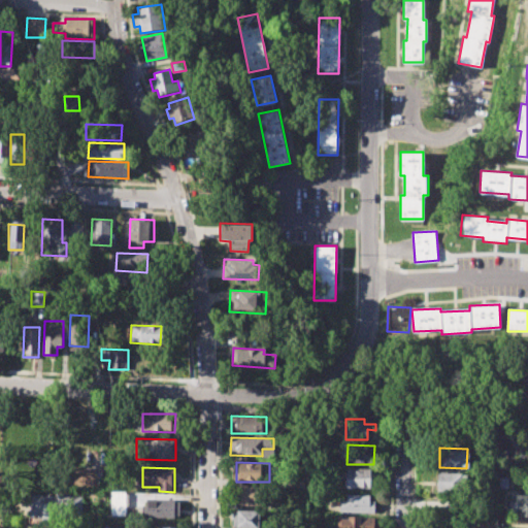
[(345,468),(375,469),(375,488),(344,487),(345,468)]
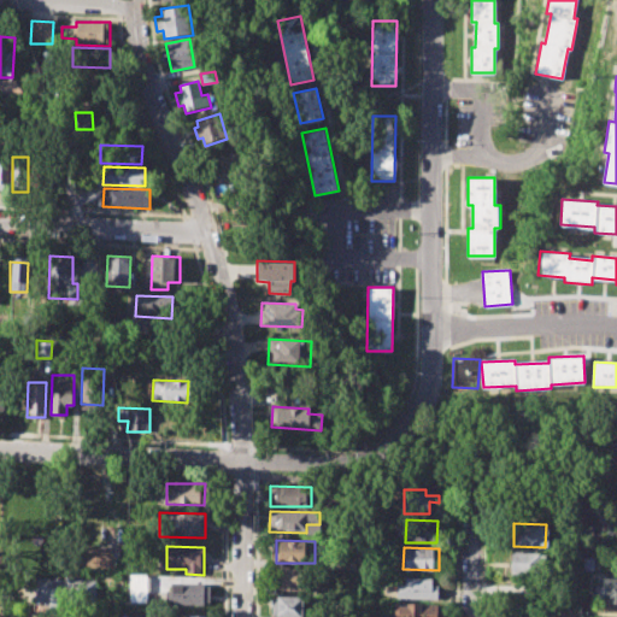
[(511,552),(546,553),(545,576),(510,575),(511,552)]
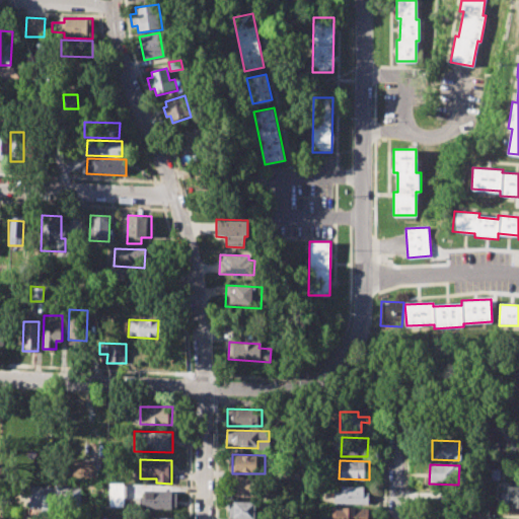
[(232,478),(265,479),(265,496),(231,496),(232,478)]
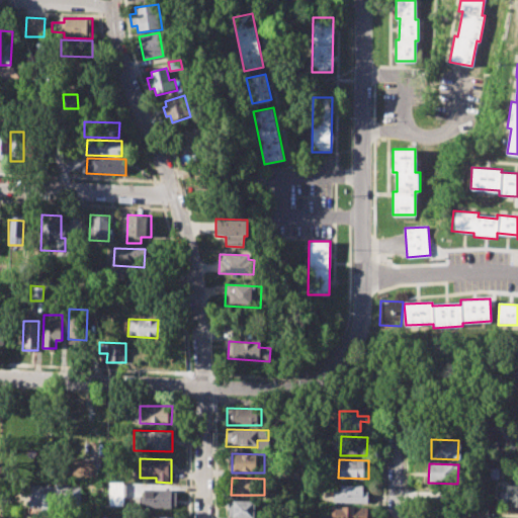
[(108,484),(123,484),(123,506),(108,505),(108,484)]
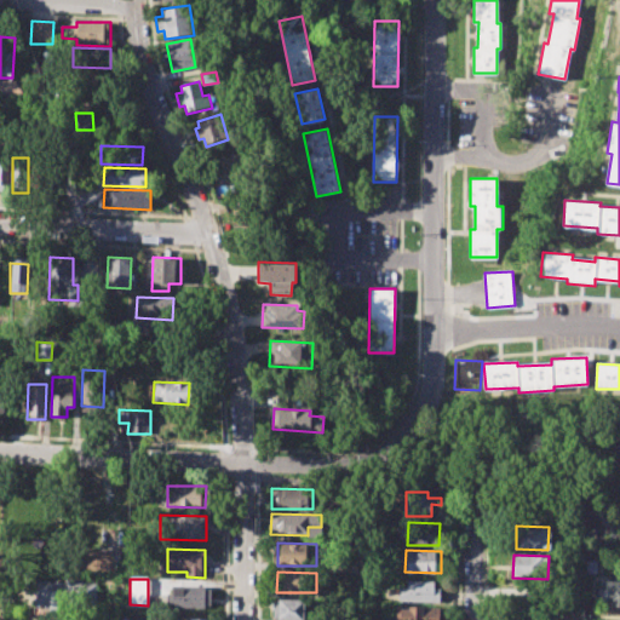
[(34,580),(96,583),(96,613),(33,610),(34,580)]
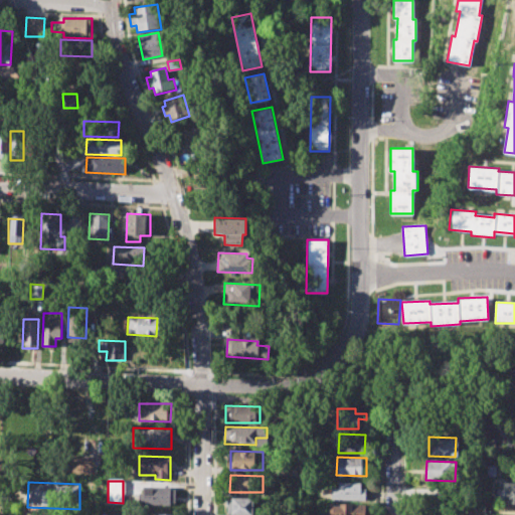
[(338,482),(361,483),(361,489),(367,489),(367,501),(331,500),(331,488),(337,488),(338,482)]
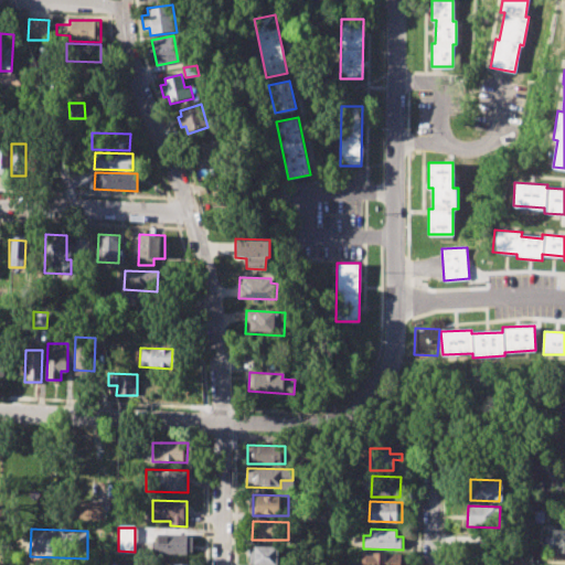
[(553,529),(564,529),(564,564),(563,564),(563,550),(545,550),(545,537),(552,537),(553,529)]
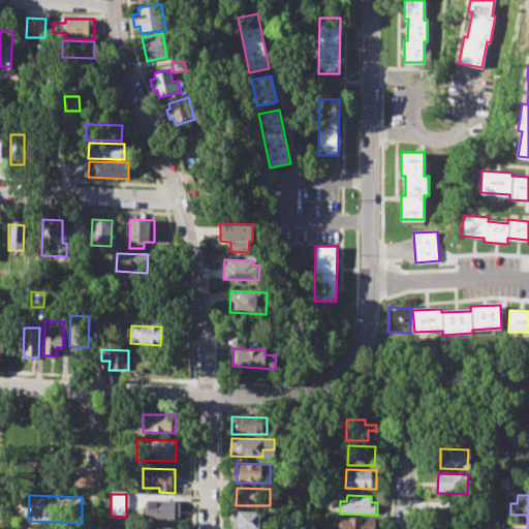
[(148,500),(176,500),(175,504),(180,504),(180,515),(176,515),(176,519),(142,518),(142,506),(148,506),(148,500)]
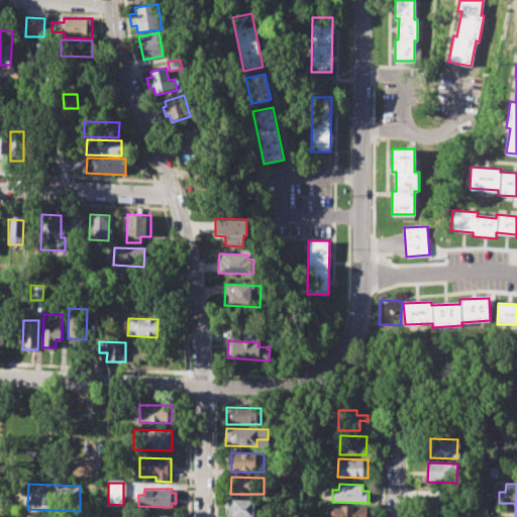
[(228,516),(229,500),(255,501),(255,516),(228,516)]
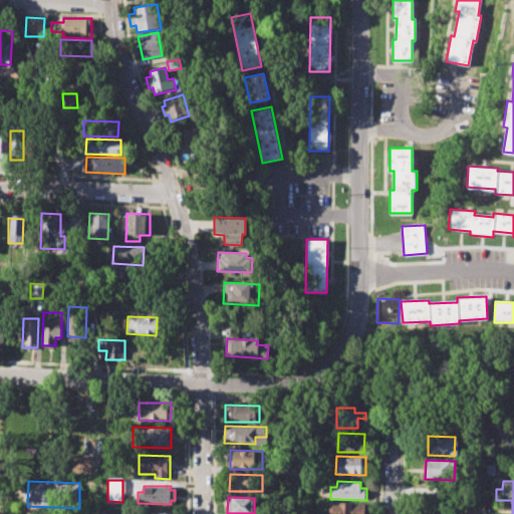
[(331,513),(331,503),(363,504),(362,513),(331,513)]
